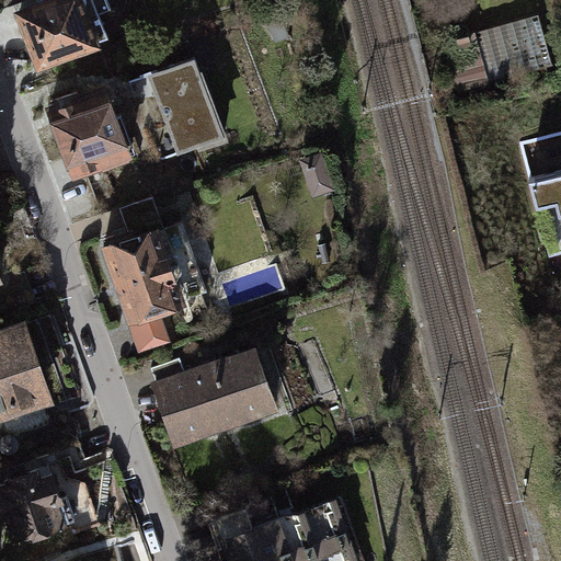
[(52,0),(20,12),(39,65),(98,43),(96,41),(109,36),(100,13),(111,9),(107,0),(52,0)]
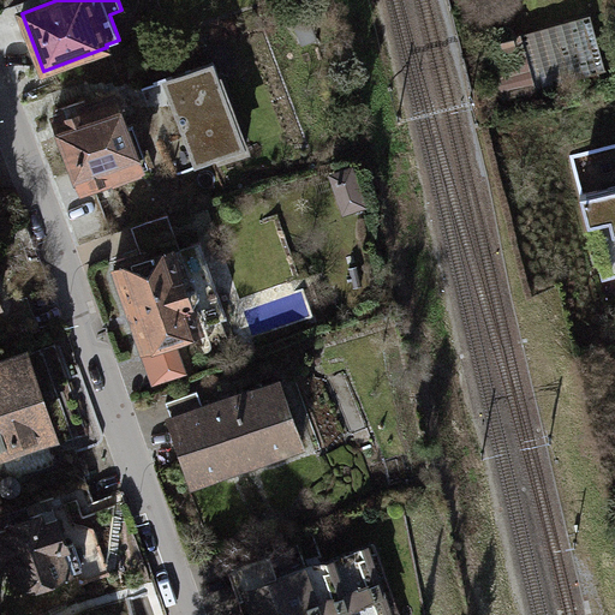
[(500,102),(607,73),(591,17),(485,46),(500,102)]
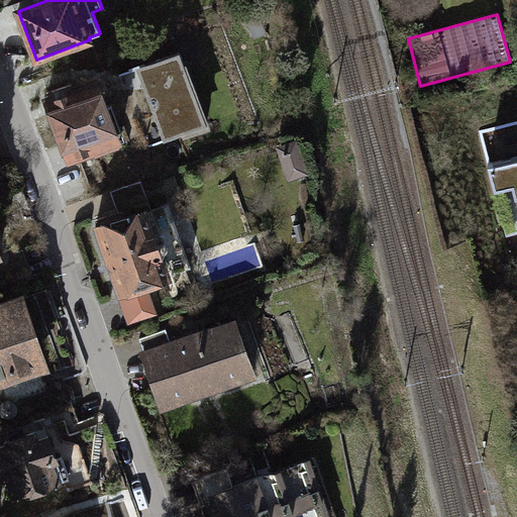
[(180,52),(136,68),(164,140),(207,124),(180,52)]
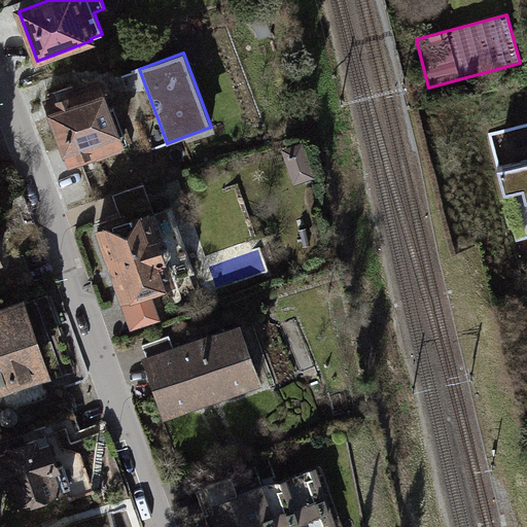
[(111,84),(54,104),(77,170),(134,151),(111,84)]
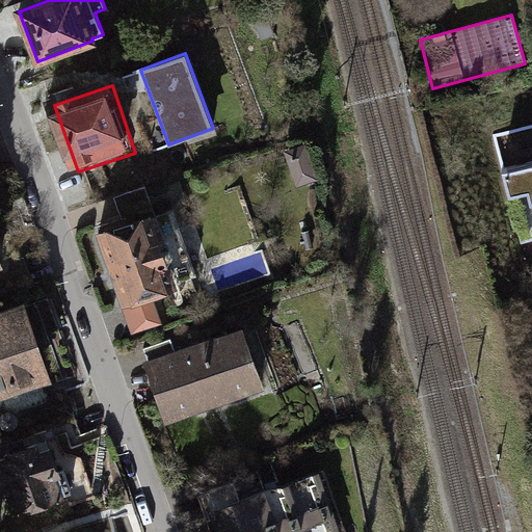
[(531,130),(497,139),(523,240),(531,237),(531,130)]
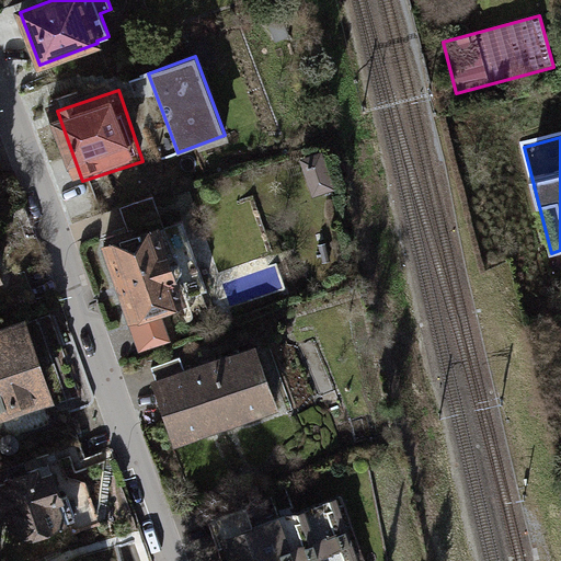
[(329,152),(306,159),(317,198),(340,192),(329,152)]
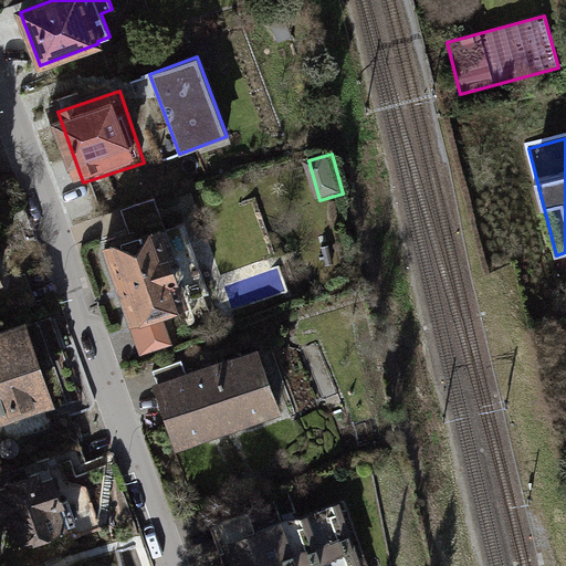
[(109,248),(108,249),(133,318),(159,310),(182,302),(157,231),(136,238),(134,230),(107,240),(109,248)]
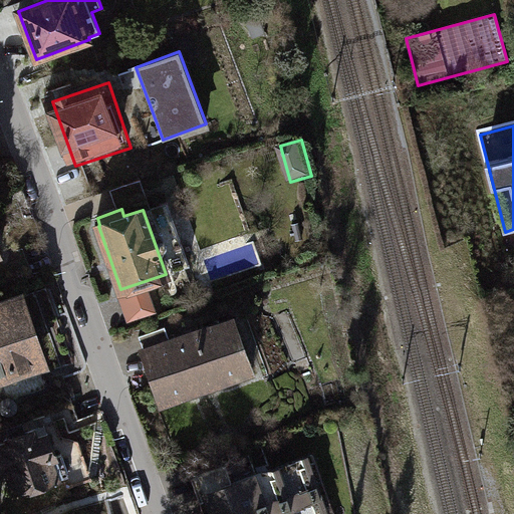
[(145,281),(120,289),(116,291),(127,321),(156,311),(145,281)]
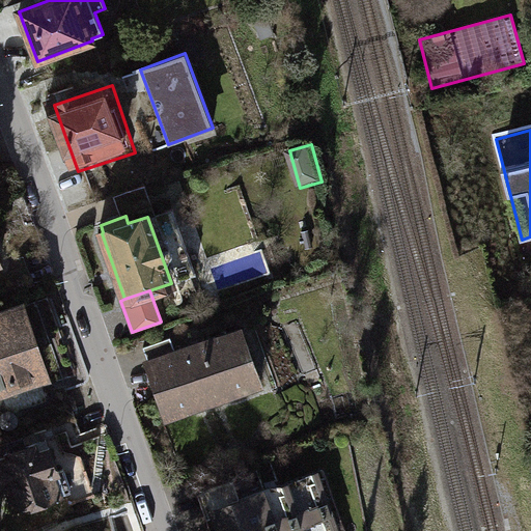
[(18,313),(0,318),(0,386),(39,372),(18,313)]
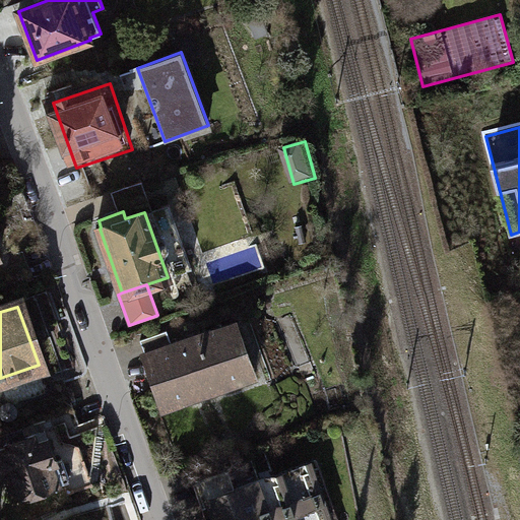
[(237,323),(143,356),(161,407),(255,374),(237,323)]
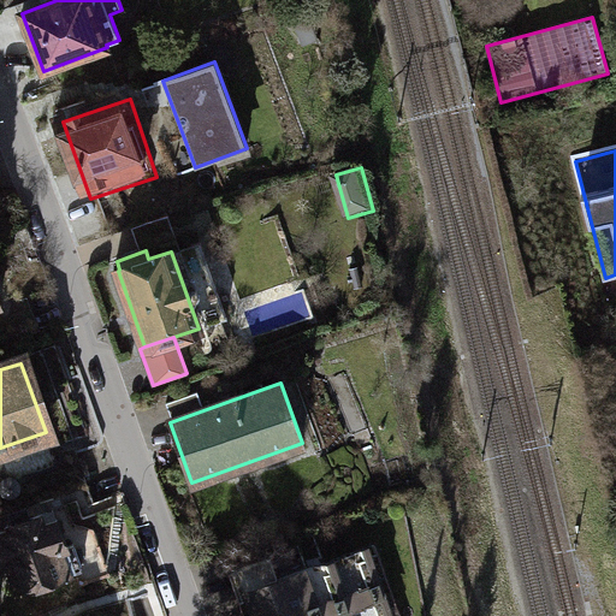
[(16,534),(0,539),(0,551),(5,566),(7,564),(17,591),(82,568),(73,544),(66,546),(57,520),(43,523),(41,514),(13,525),(16,534)]
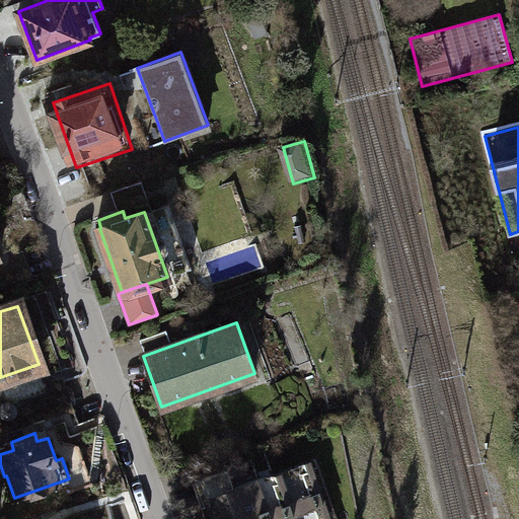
[(227,470),(198,479),(212,518),(319,518),(321,518),(316,504),(324,502),(319,489),(313,491),(306,469),(235,494),(227,470)]
